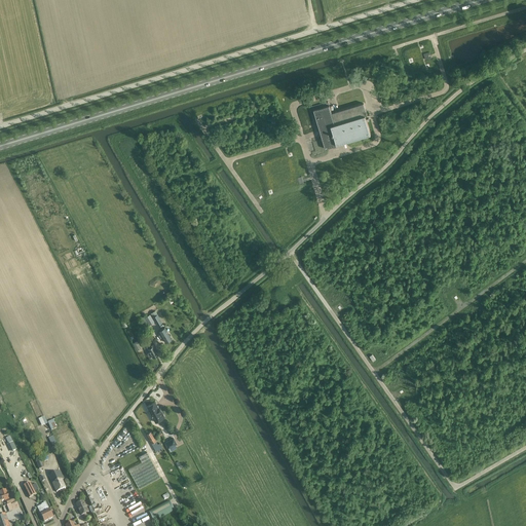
[(326,149),(338,145),(337,144),(371,134),(366,115),(367,115),(364,103),(332,113),(330,106),(313,110),(326,149)]
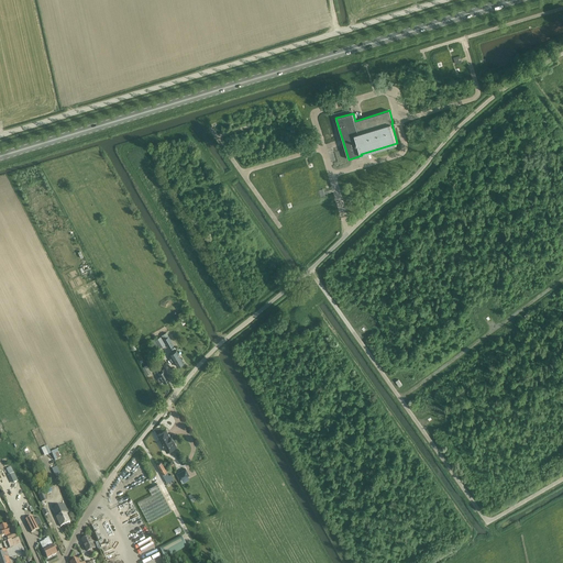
[(301,233),(310,231),(306,218),(313,216),(311,209),(297,213),(301,233)]
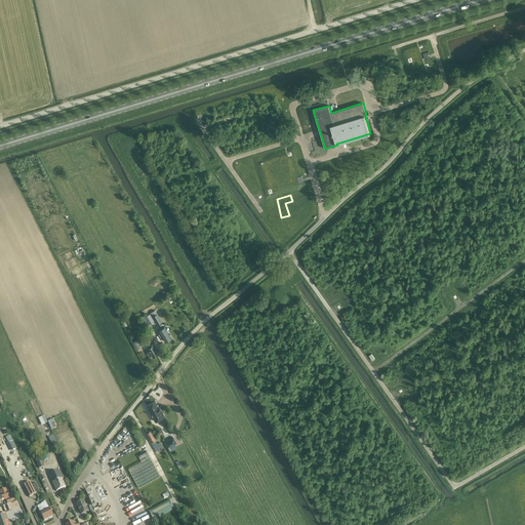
[(294,235),(300,232),(296,226),(291,230),(294,235)]
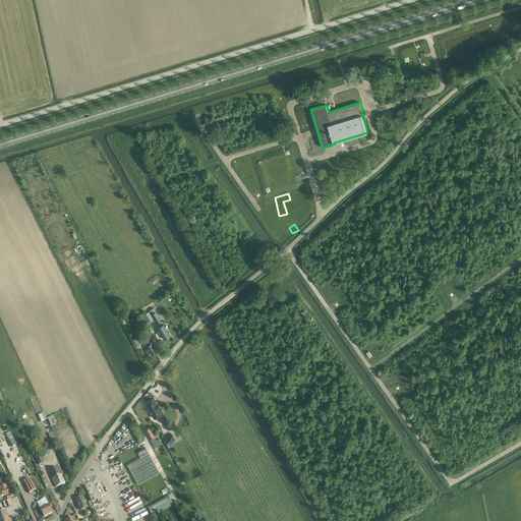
[(156,311),(152,314),(156,323),(161,320),(156,311)]
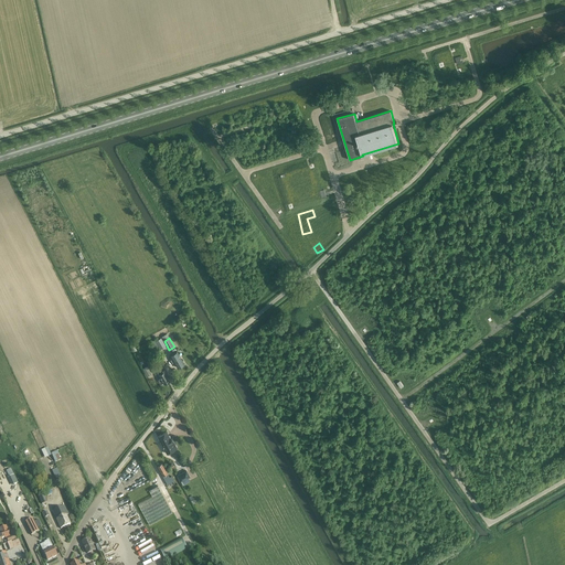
[(152,342),(157,350),(157,351),(161,349),(160,349),(164,345),(161,339),(157,341),(156,339),(152,342)]
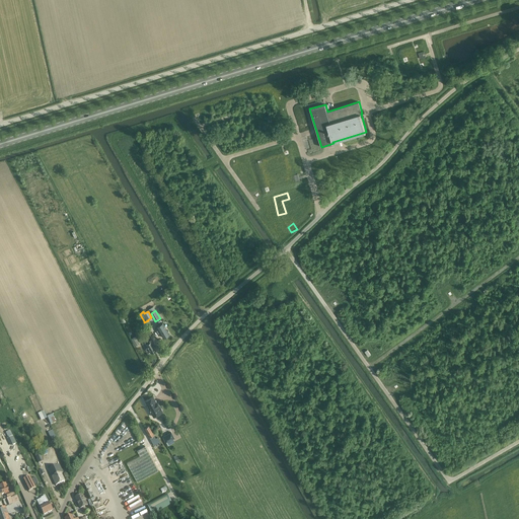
[(156,328),(157,330),(159,334),(160,334),(163,338),(169,335),(162,322),(156,326),(157,328),(156,328)]
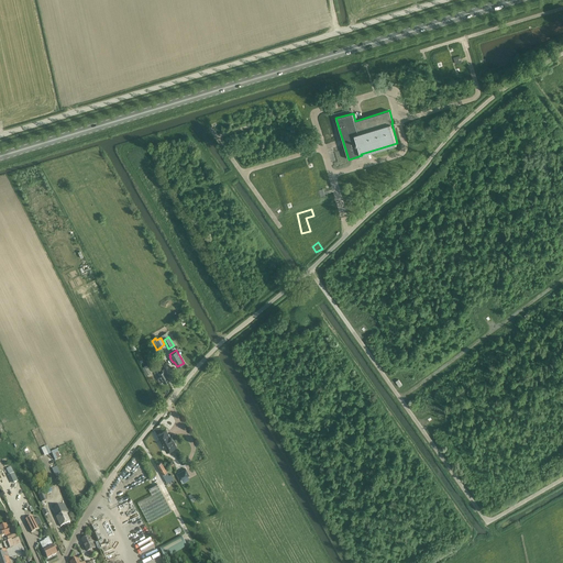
[(166,373),(170,370),(168,365),(166,362),(158,367),(162,372),(158,374),(161,377),(158,378),(161,383),(163,381),(164,383),(169,379),(166,373)]
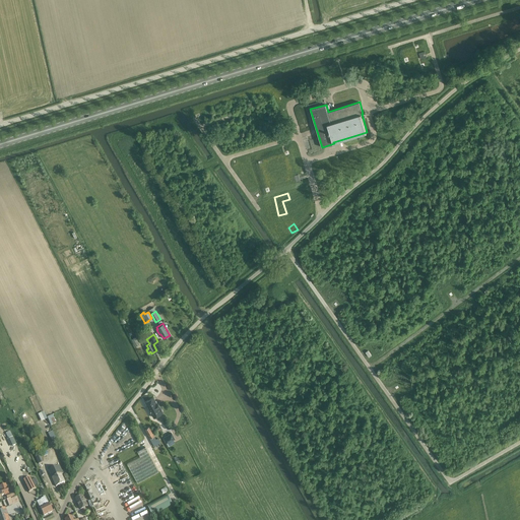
[(136,337),(131,339),(135,346),(140,344),(136,337)]
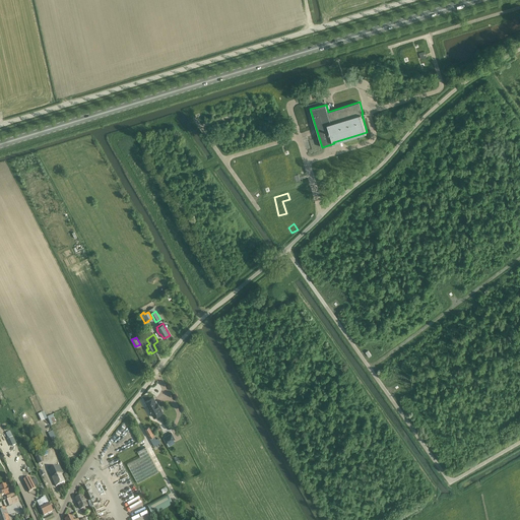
[(13,341),(19,353),(22,351),(16,339),(13,341)]
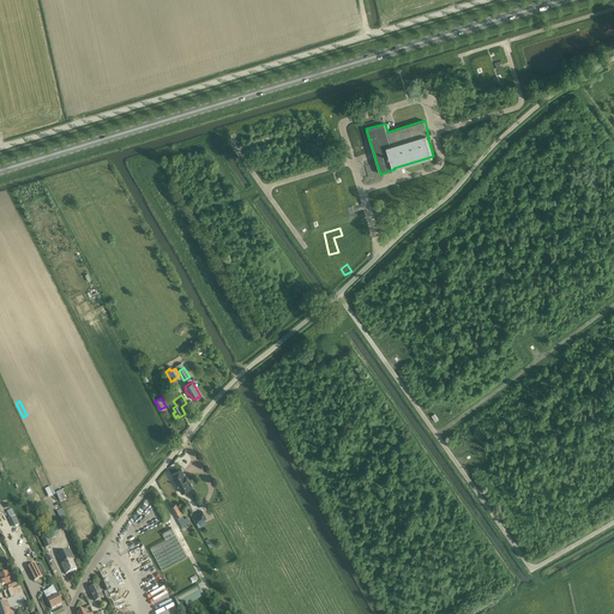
[(172,474),(181,493),(193,487),(186,476),(185,477),(181,469),(172,474)]
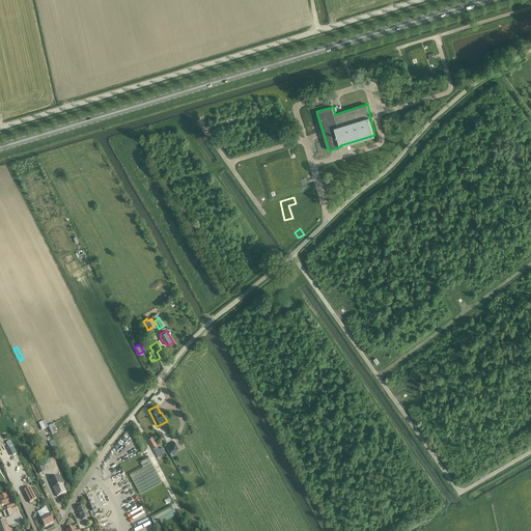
[(57,431),(55,426),(54,424),(48,426),(52,435),(57,431)]
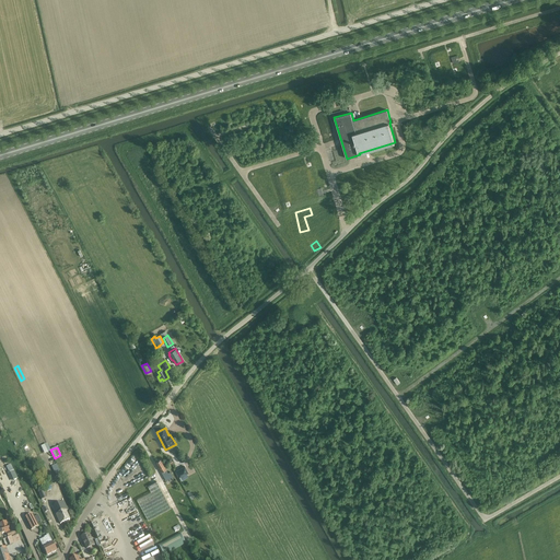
[(161,459),(156,462),(159,466),(163,476),(164,475),(166,479),(172,477),(170,473),(167,473),(163,464),(161,459)]
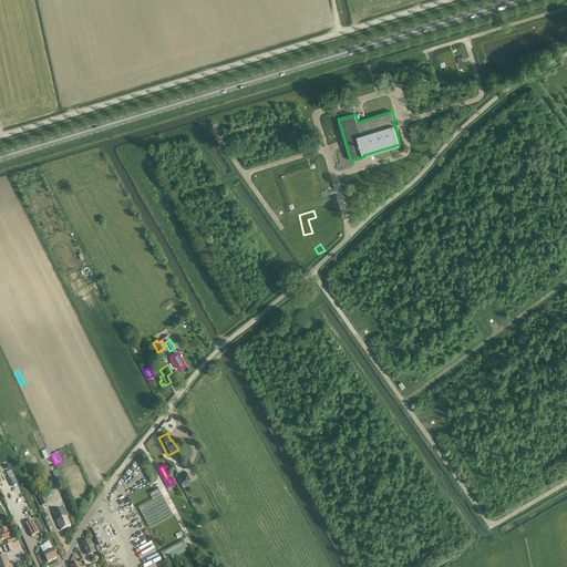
[(178,477),(182,483),(191,478),(187,473),(178,477)]
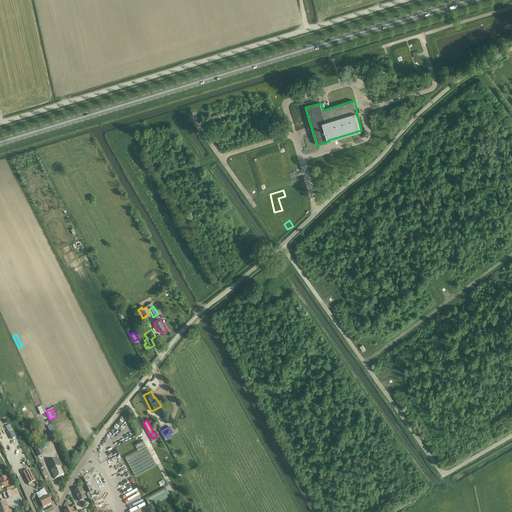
[(13,430),(7,433),(11,441),(16,438),(13,430)]
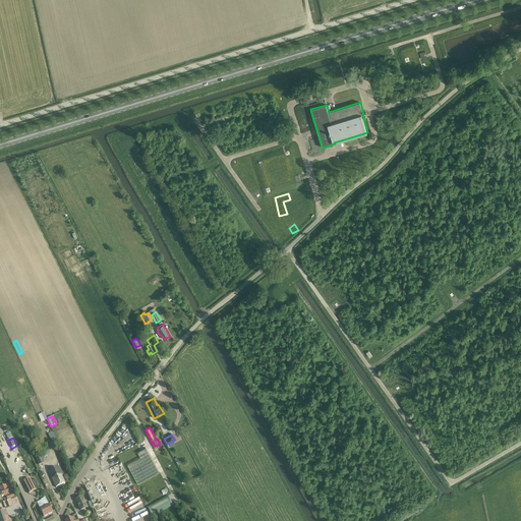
[(137,484),(159,473),(146,448),(137,452),(140,458),(127,465),(137,484)]
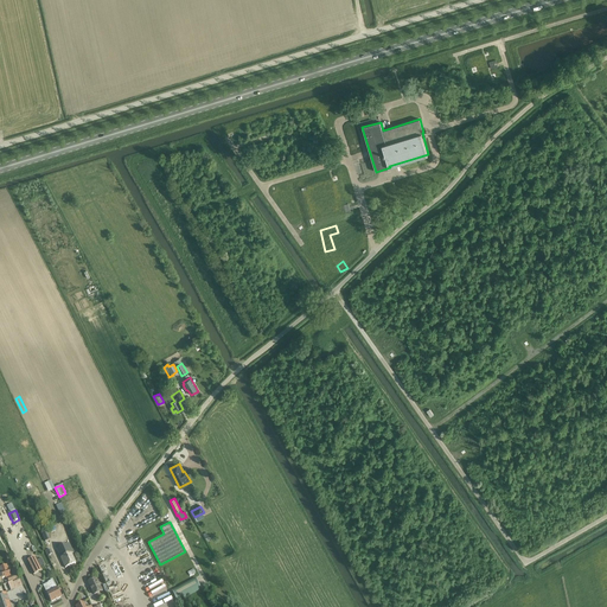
[(71,554),(74,553),(69,544),(57,549),(65,568),(76,563),(71,554)]
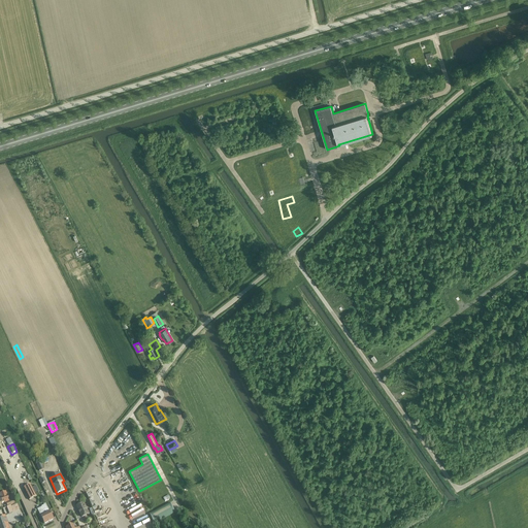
[(29,500),(36,497),(31,486),(25,488),(24,487),(23,488),(29,500)]
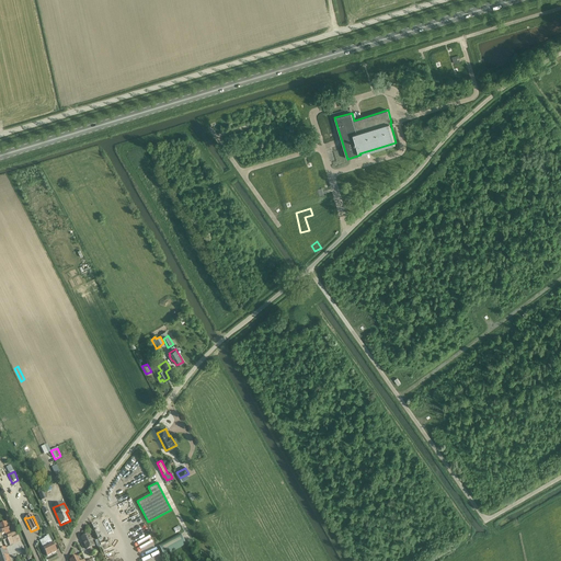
[(19,535),(14,525),(10,527),(11,531),(9,531),(7,523),(0,524),(0,526),(1,529),(0,529),(0,535),(6,534),(6,535),(7,535),(8,538),(19,535)]
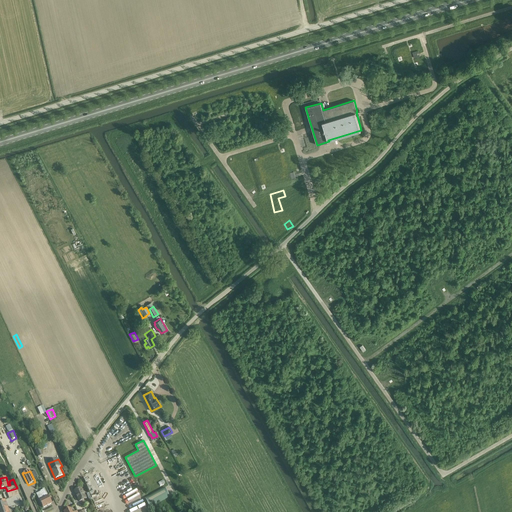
[(164,487),(144,498),(149,507),(169,497),(164,487)]
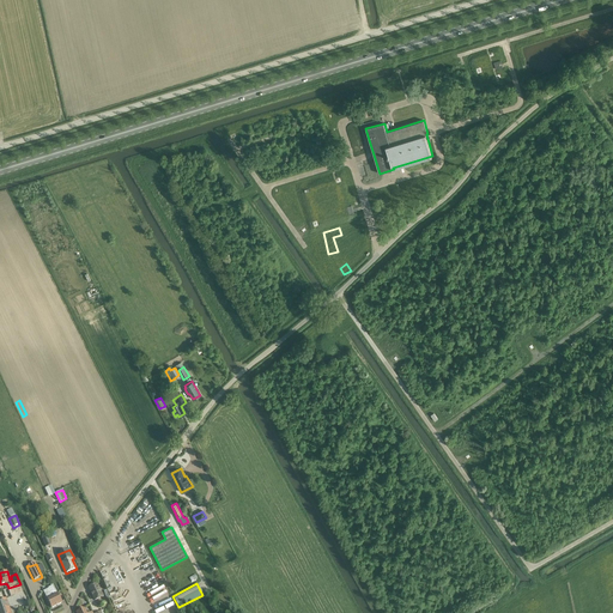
[(95,601),(103,596),(99,590),(97,584),(89,588),(91,594),(95,601)]
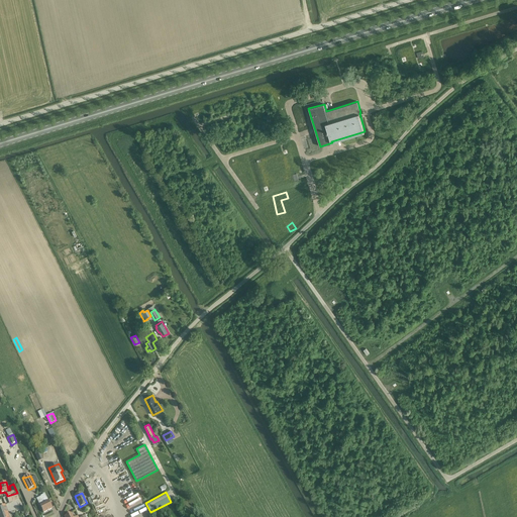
[(9,504),(19,499),(16,494),(11,496),(10,495),(6,497),(9,504)]
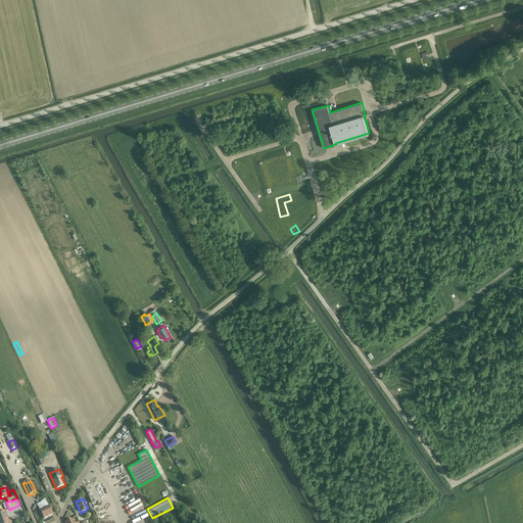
[(38,508),(44,519),(53,515),(45,500),(42,502),(44,505),(38,508)]
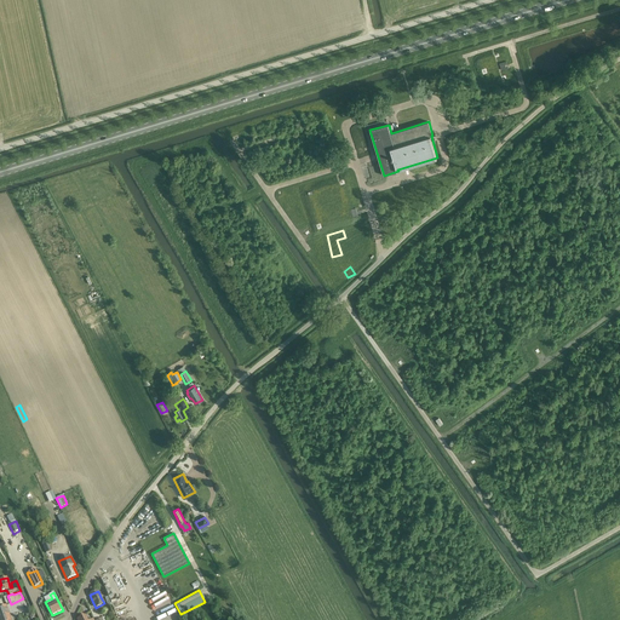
[(11,619),(6,606),(0,607),(0,619),(11,619)]
